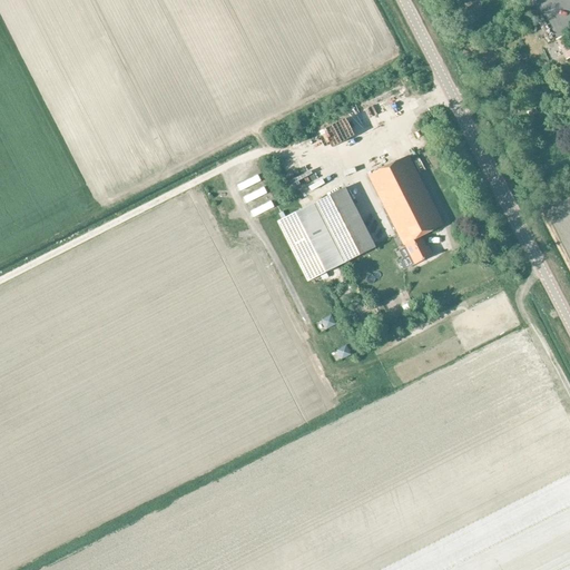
[(569,58),(569,37),(569,35),(557,41),(567,60),(569,58)]
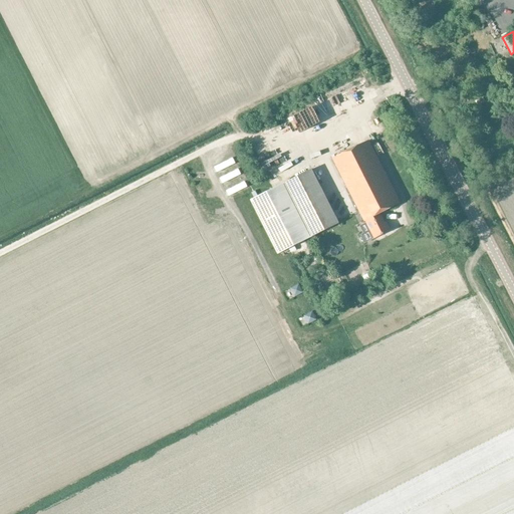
[(384,224),(379,212),(399,203),(368,141),(332,159),(363,222),(366,221),(374,238),(390,231),(387,223),(384,224)]
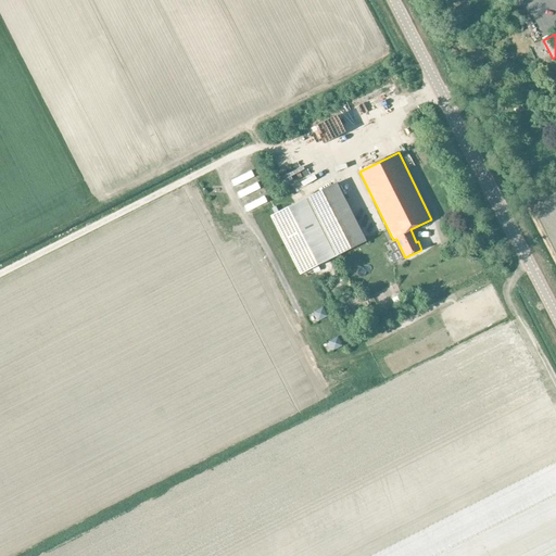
[(252,172),(231,181),(234,187),(254,177),(252,172)]
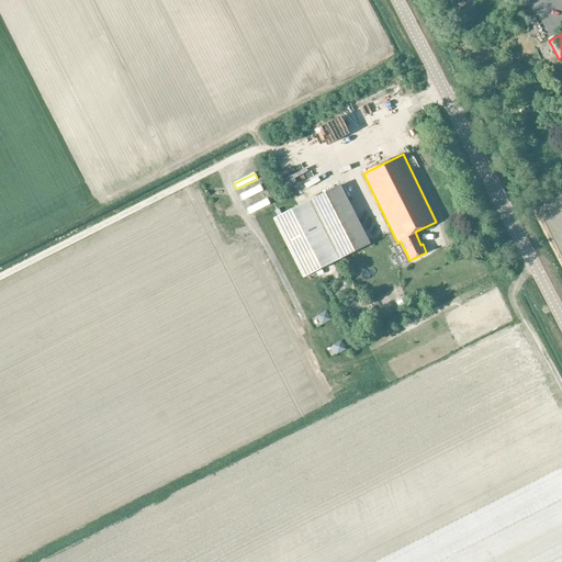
[(263,191),(260,184),(239,195),(243,201),(263,191)]
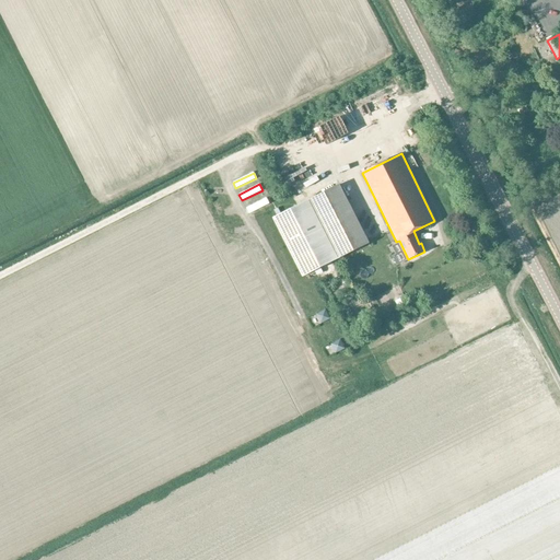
[(315,276),(321,272),(318,269),(369,244),(339,185),(272,219),(302,277),(314,271),(315,276)]
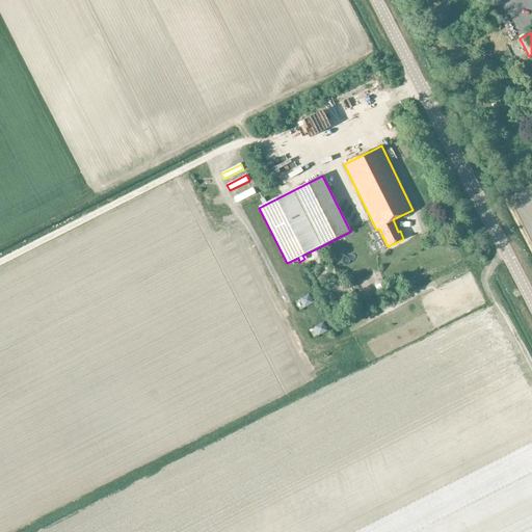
[(254,188),(234,198),(237,204),(256,193),(254,188)]
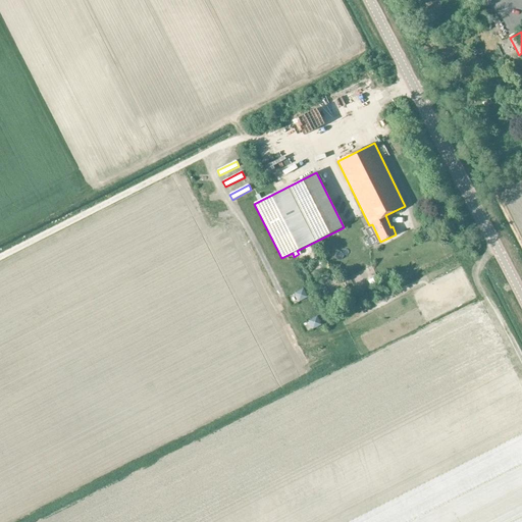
[(303,289),(295,293),(299,302),(307,298),(303,289)]
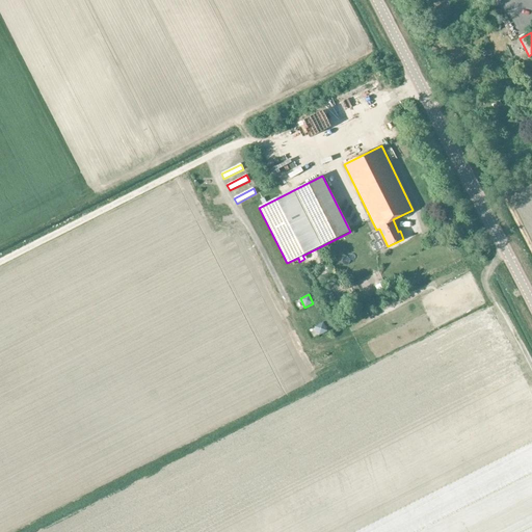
[(288,300),(291,309),(297,307),(293,298),(288,300)]
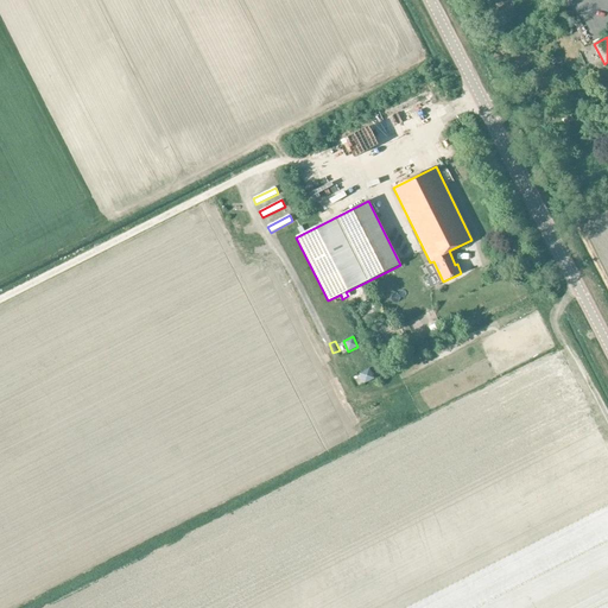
[(368,369),(359,374),(363,384),(374,380),(368,369)]
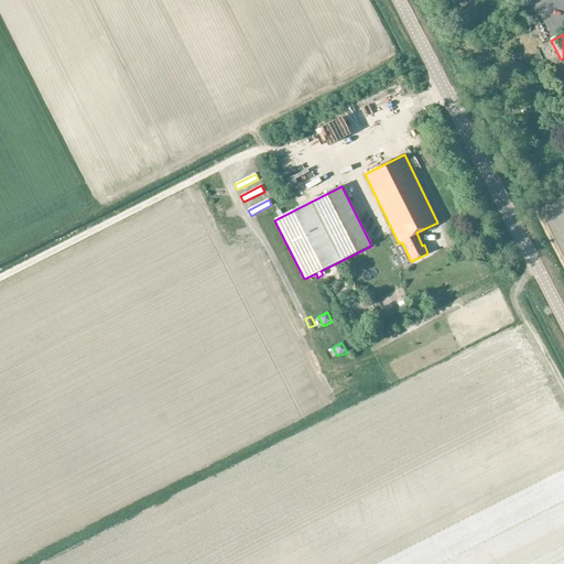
[(326,345),(320,347),(324,357),(331,355),(326,345)]
